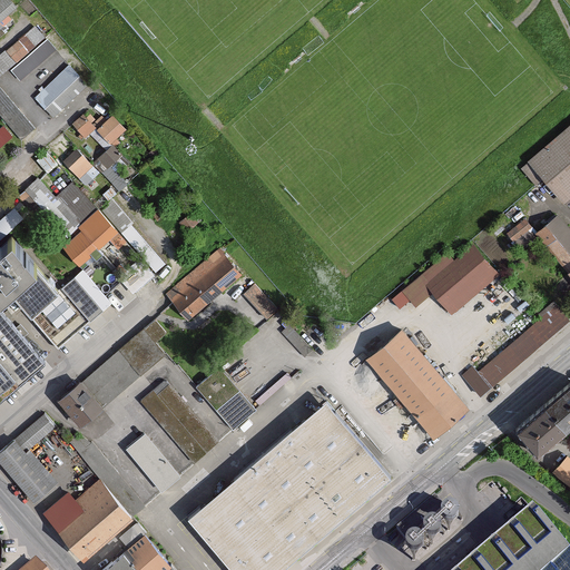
[(7,0),(0,0),(0,22),(16,9),(7,0)]
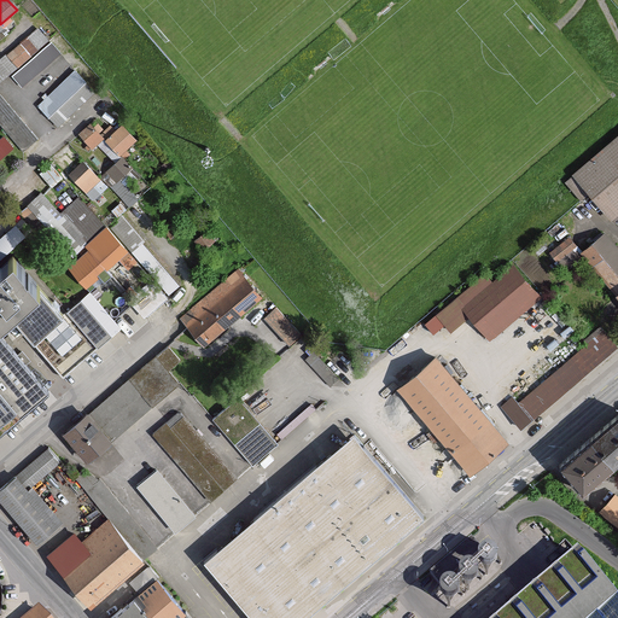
[(38,28),(0,60),(0,82),(10,75),(22,88),(60,54),(38,28)]
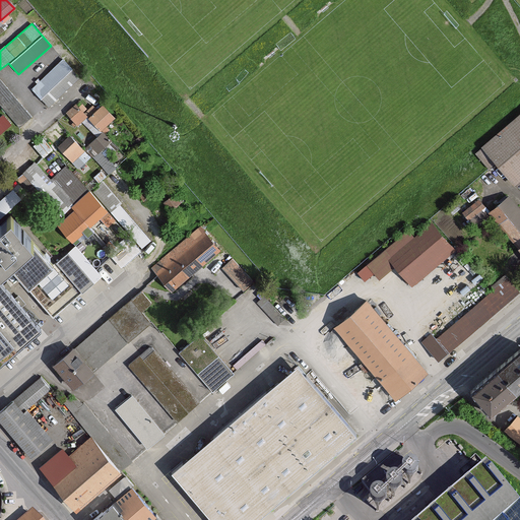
[(73,69),(63,60),(33,90),(42,101),(73,69)]
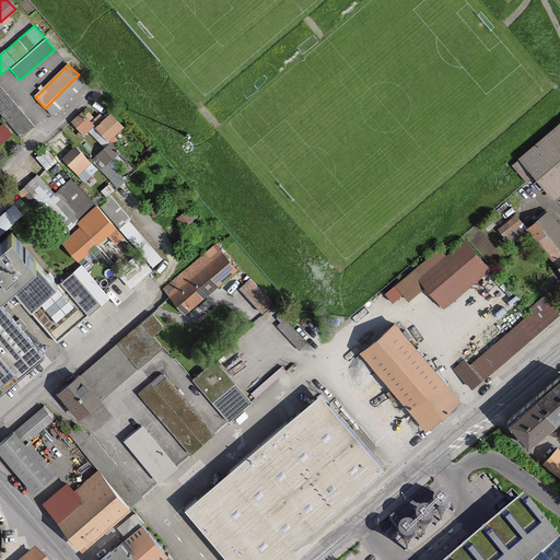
[(0,89),(0,112),(22,137),(33,127),(0,89)]
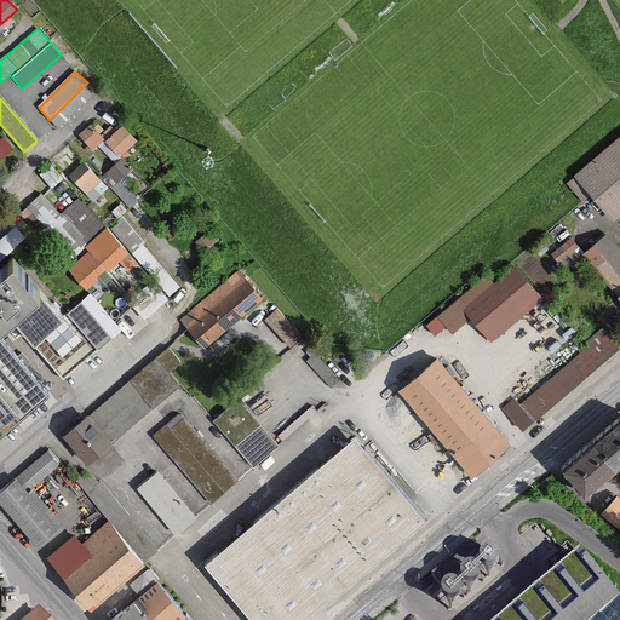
[(102,133),(90,121),(78,133),(90,145),(102,133)]
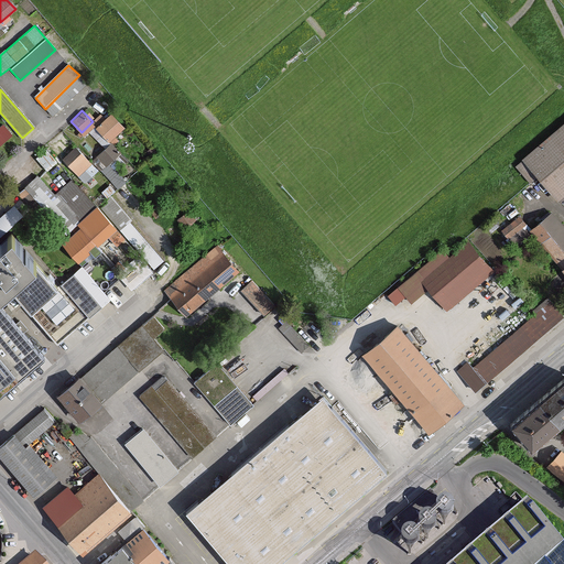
[(123,131),(110,118),(97,130),(110,144),(123,131)]
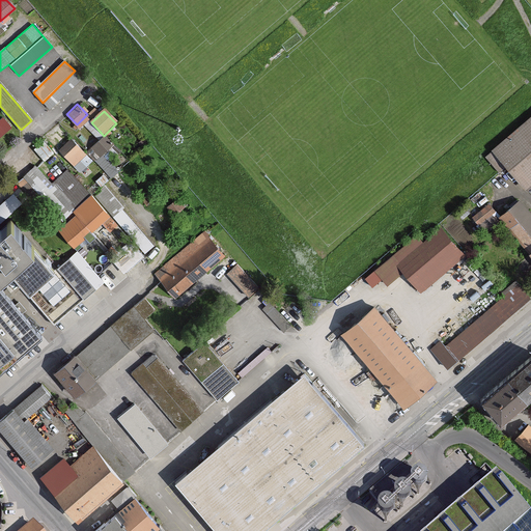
[(530,183),(530,114),(491,150),(525,189),(530,183)]
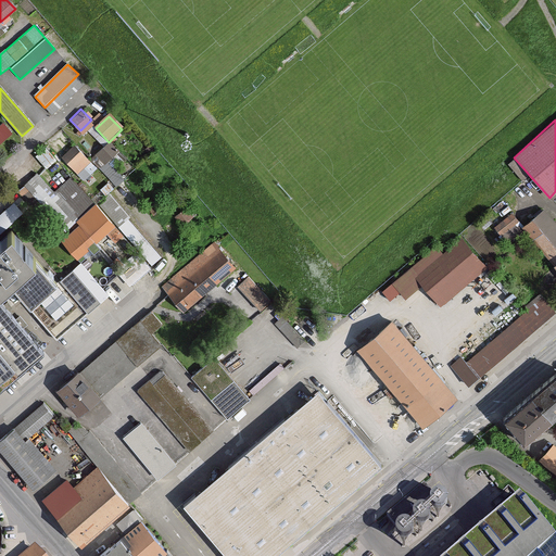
[(0,146),(13,135),(3,125),(0,127),(0,146)]
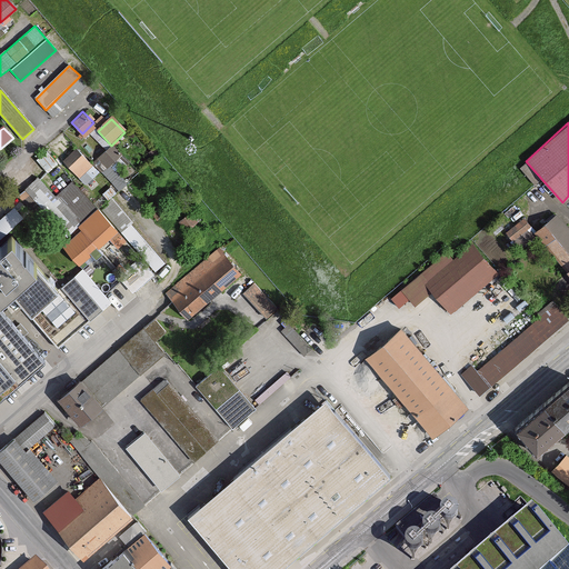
[(111,146),(98,158),(108,169),(121,157),(111,146)]
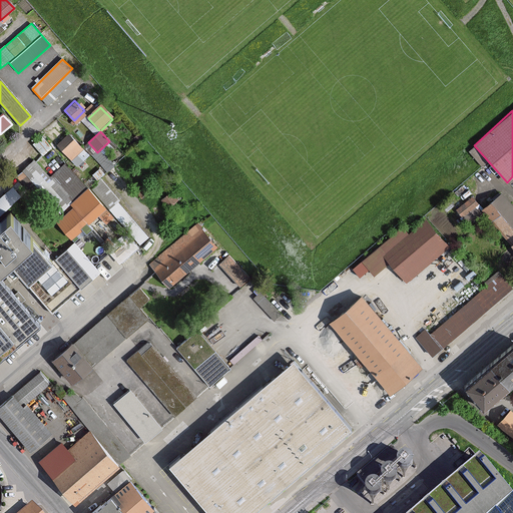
[(82,150),(68,134),(57,144),(72,160),(82,150)]
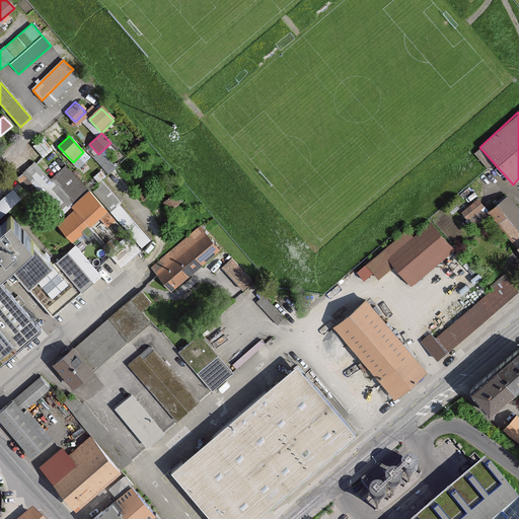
[(23,172),(15,163),(9,168),(54,219),(87,190),(66,164),(50,178),(35,162),(23,172)]
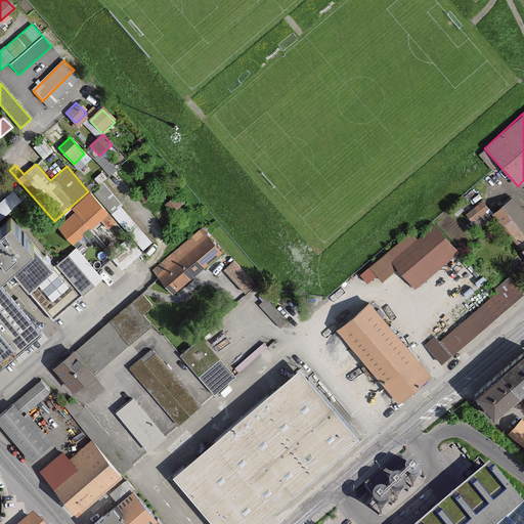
[(105,183),(93,193),(108,211),(142,250),(151,242),(122,208),(125,205),(105,183)]
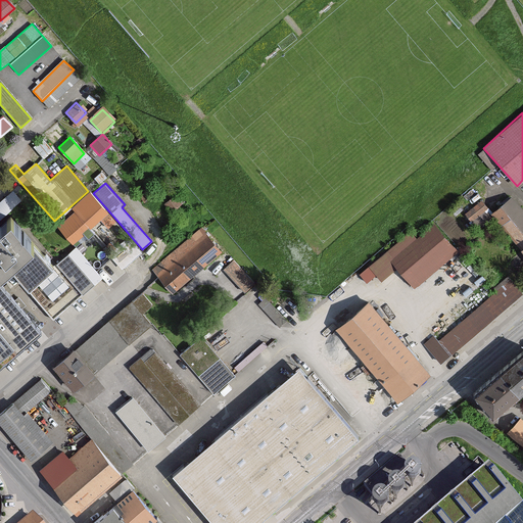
[(93,193),(75,209),(90,227),(108,210),(93,193)]
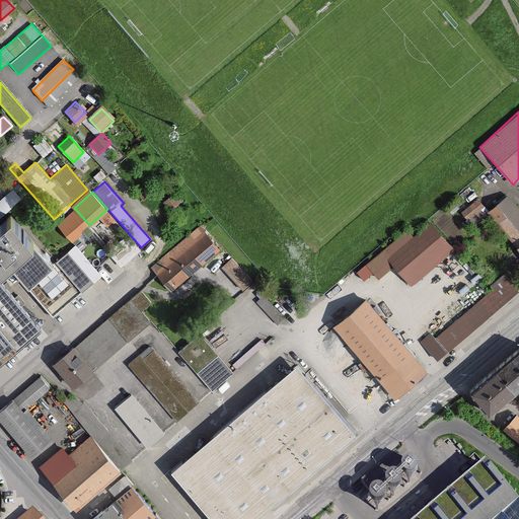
[(518,212),(504,196),(488,209),(518,243),(515,245),(518,250),(518,212)]
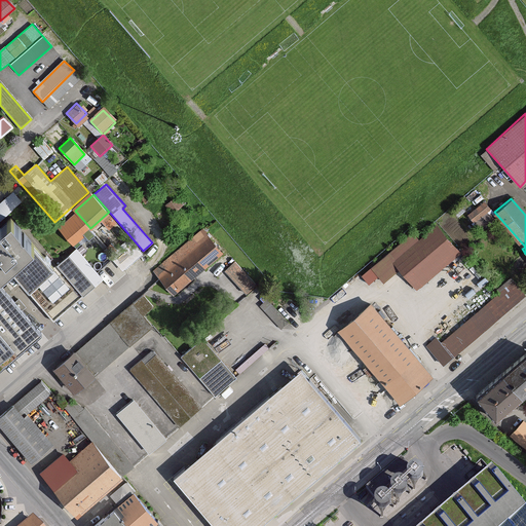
[(0,262),(2,260),(23,284),(45,264),(0,210),(0,361),(37,329),(0,286),(0,262)]
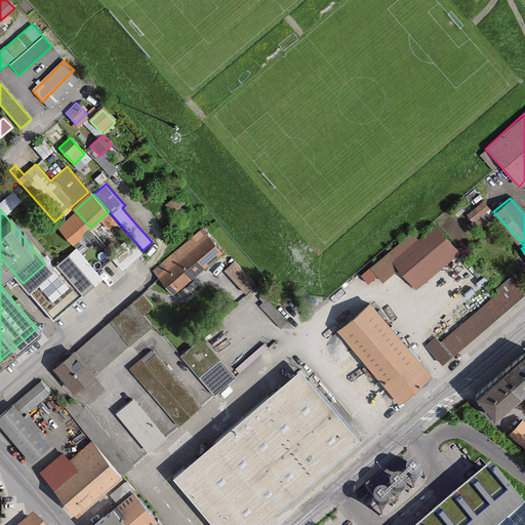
[(90,228),(75,210),(57,226),(73,243),(90,228)]
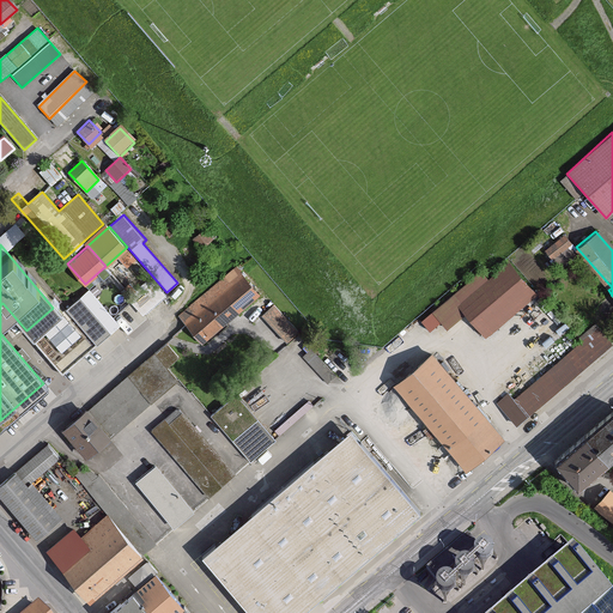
[(484,338),(536,293),(508,259),(485,278),(479,271),(431,310),(444,326),(462,311),(484,338)]
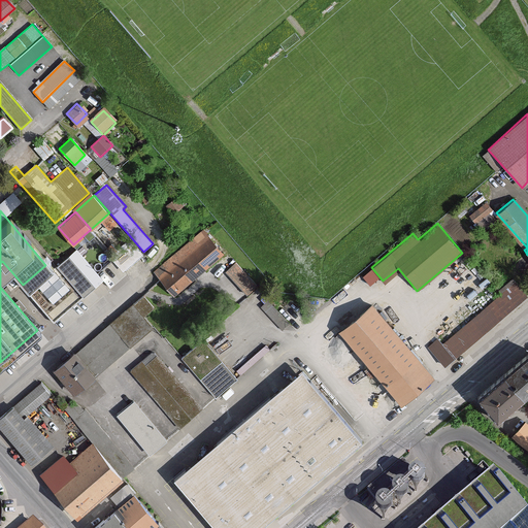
[(203,230),(153,271),(171,294),(222,254),(203,230)]
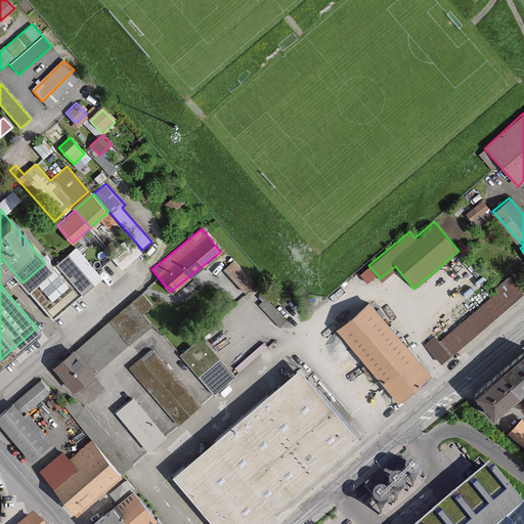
[(26,287),(51,316),(79,293),(50,259),(45,263),(23,282),(26,287)]
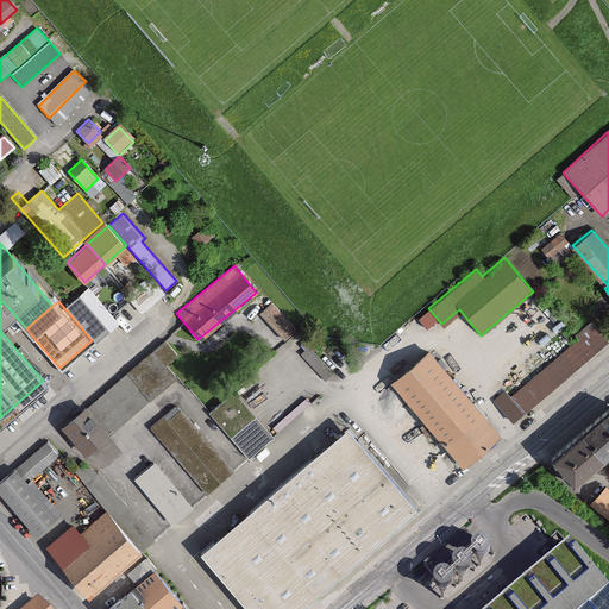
[(604,338),(588,320),(572,333),(576,338),(509,397),(502,390),(494,399),(513,420),(604,338)]
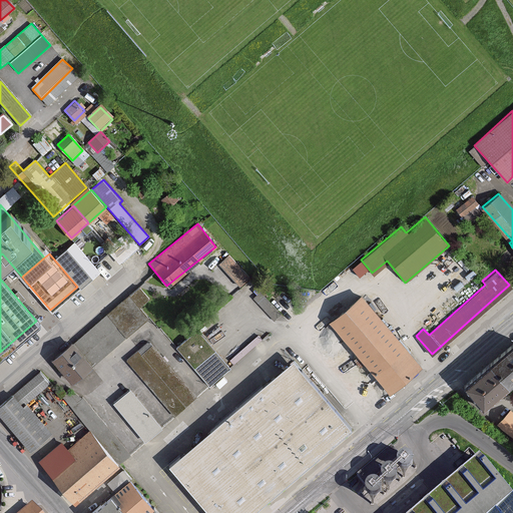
[(135,288),(71,343),(90,366),(148,317),(140,307),(147,301),(135,288)]
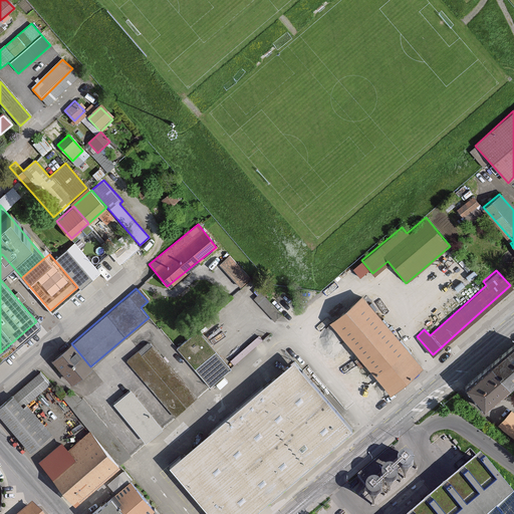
[(422,365),(360,294),(328,321),(390,393),(422,365)]
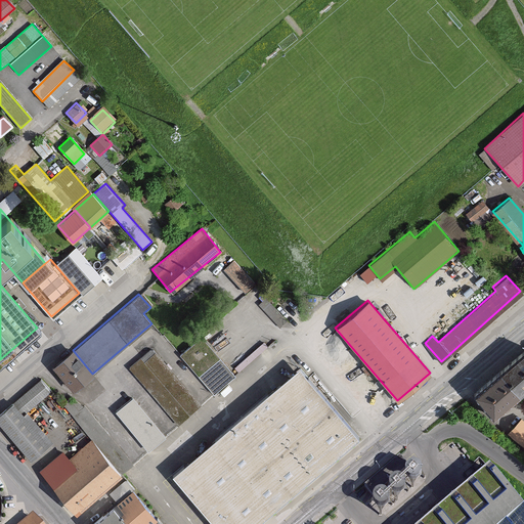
[(201,338),(181,354),(214,392),(233,375),(201,338)]
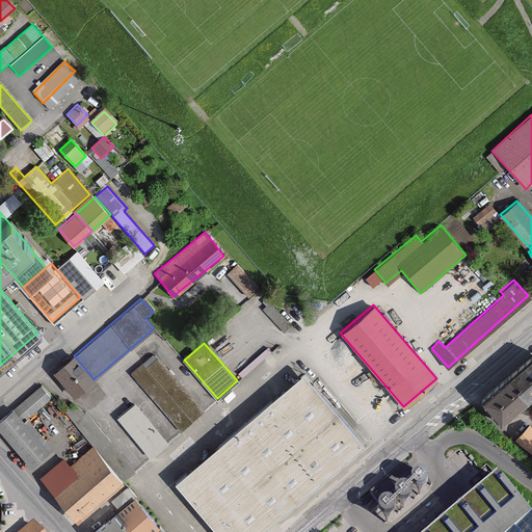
[(152,353),(130,372),(180,429),(201,411),(152,353)]
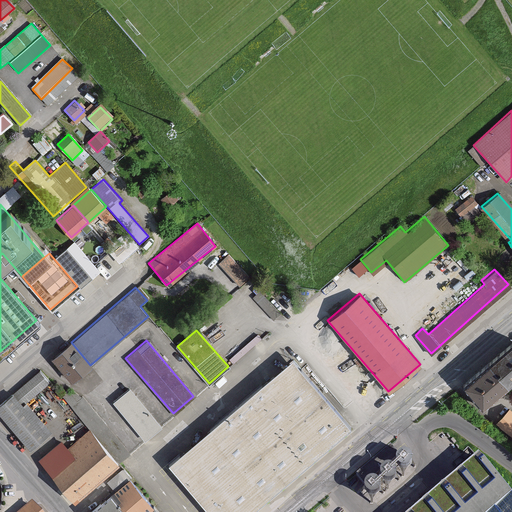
[(71,342),(52,358),(71,381),(90,365),(71,342)]
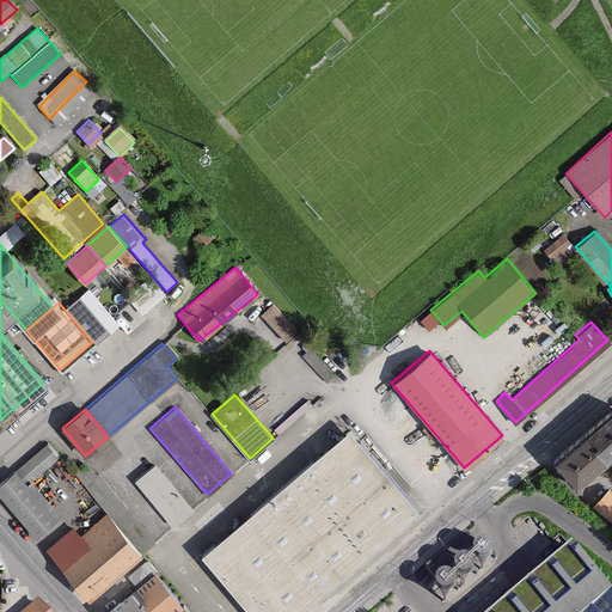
[(611,411),(556,459),(581,491),(611,464),(611,411)]
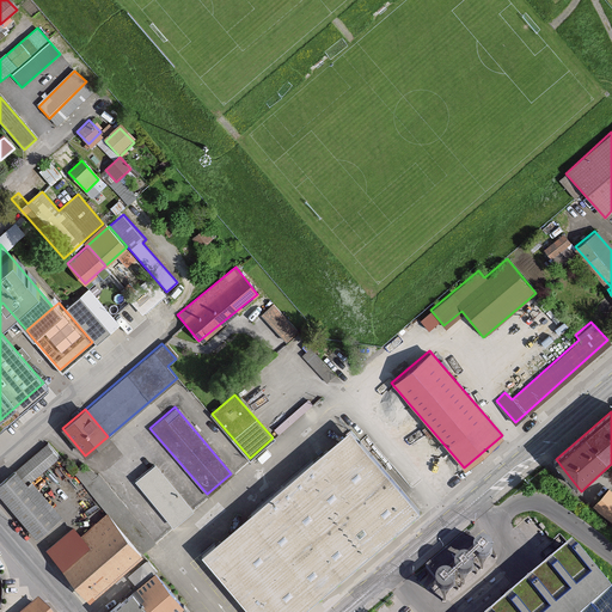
[(297,611),(417,509),(347,427),(197,555),(246,611),(297,611)]
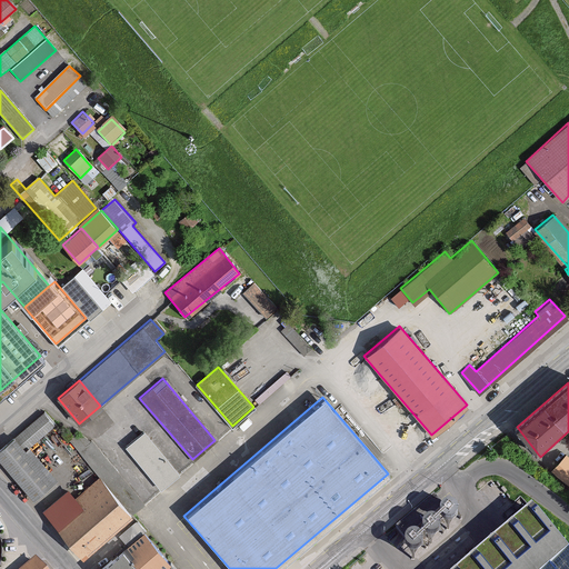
[(13,436),(23,449),(53,423),(42,411),(13,436)]
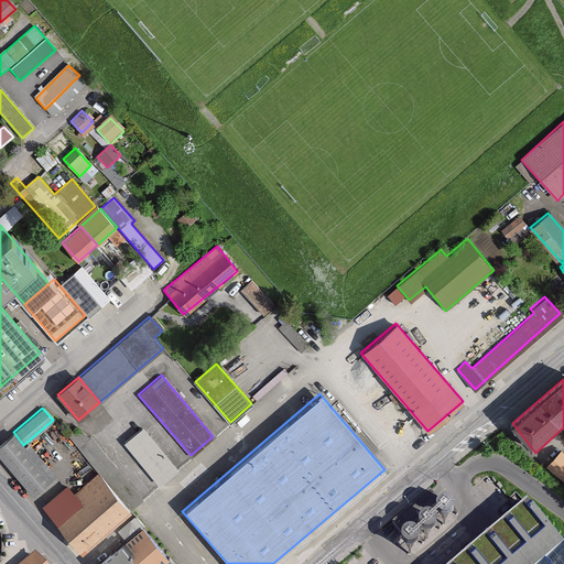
[(140,427),(123,441),(156,481),(174,468),(140,427)]
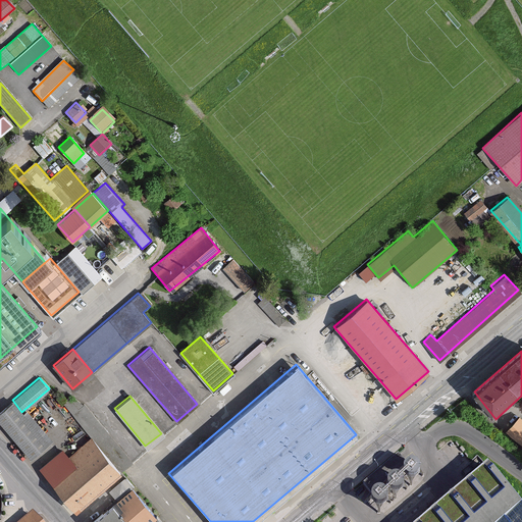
[(0,409),(0,422),(32,460),(50,445),(21,412),(12,400),(0,409)]
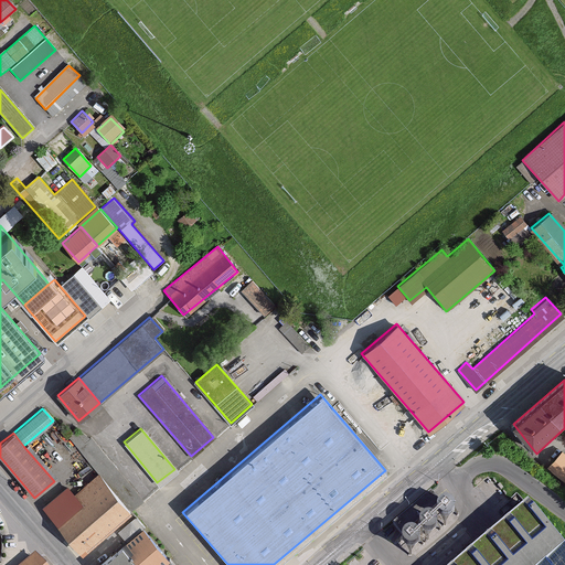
[(564,455),(563,452),(547,469),(564,484),(564,455)]
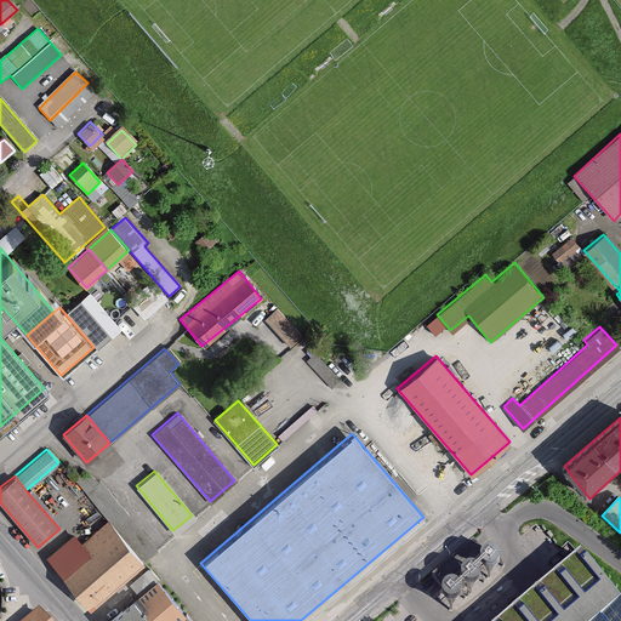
[(74,537),(49,559),(83,598),(92,610),(143,565),(107,523),(81,546),(74,537)]
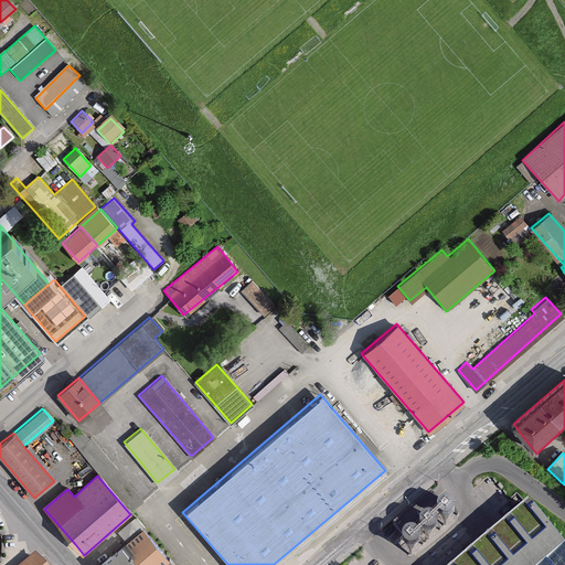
[(564,564),(564,552),(524,504),(454,564),(564,564)]
